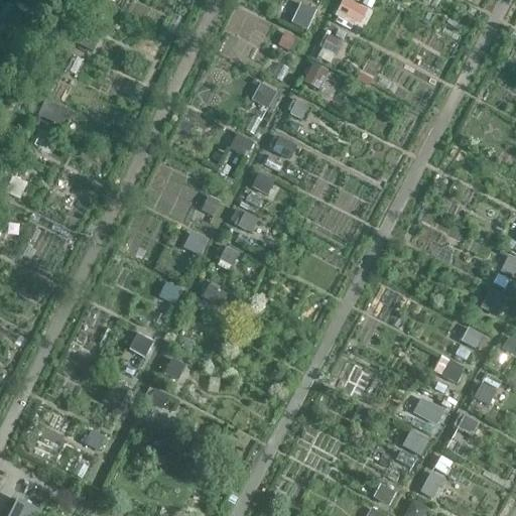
[(351,0),(343,0),(337,14),(361,26),(370,9),(351,0)]
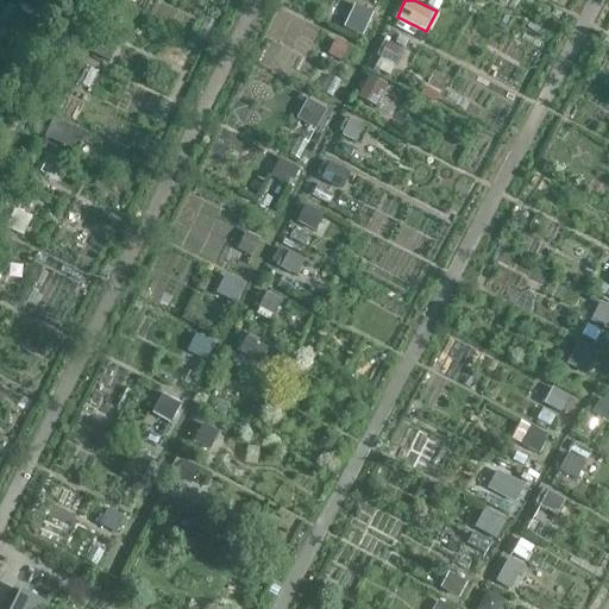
[(356,4),(345,26),(364,36),(375,12),(356,4)]
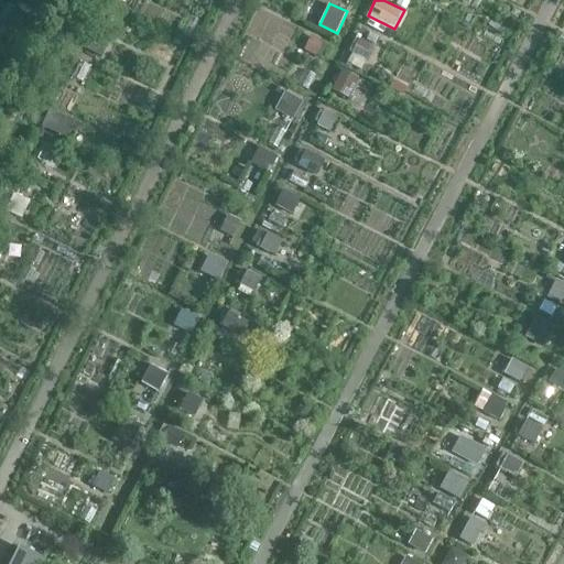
[(353,60),(368,62),(370,43),(356,41),(353,60)]
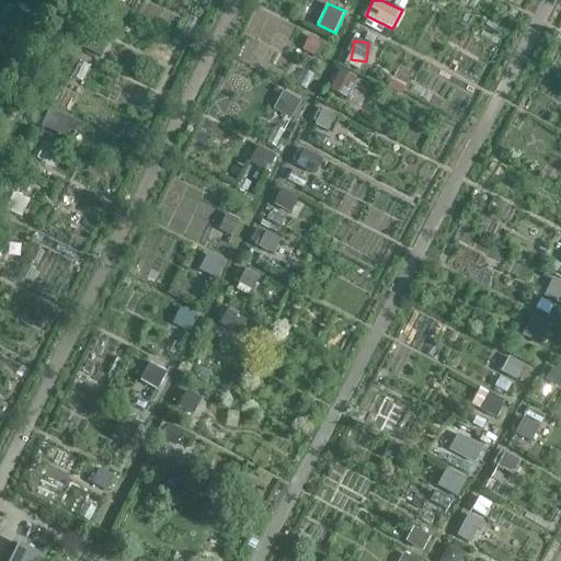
[(331,89),(348,98),(358,77),(341,68),(331,89)]
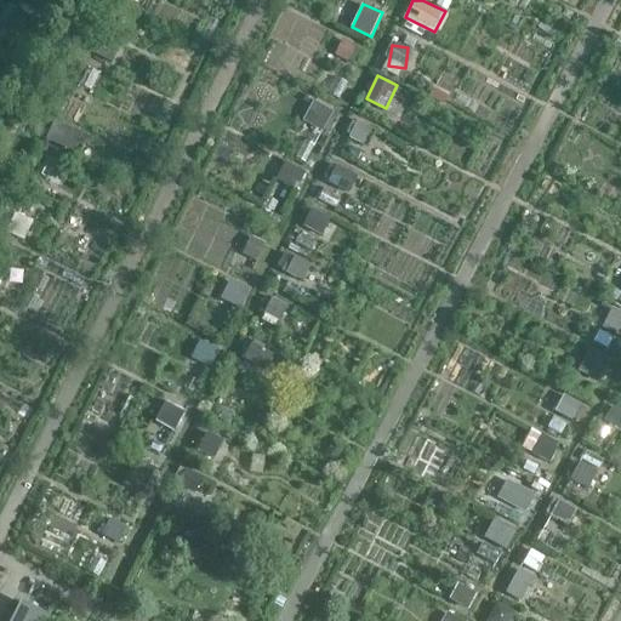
[(315,98),(305,120),(325,130),(336,108),(315,98)]
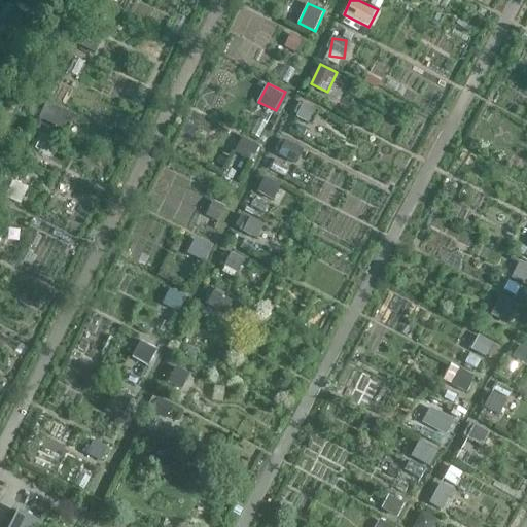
[(46,102),(39,116),(62,128),(69,112),(46,102)]
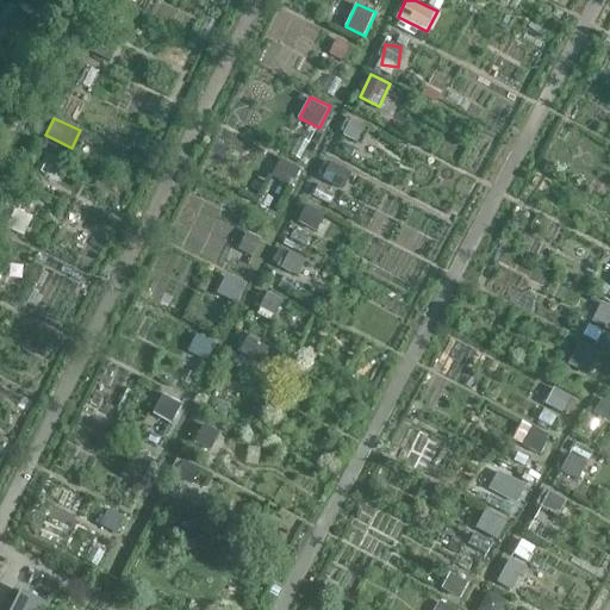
[(346,187),(350,170),(331,163),(325,180),(346,187)]
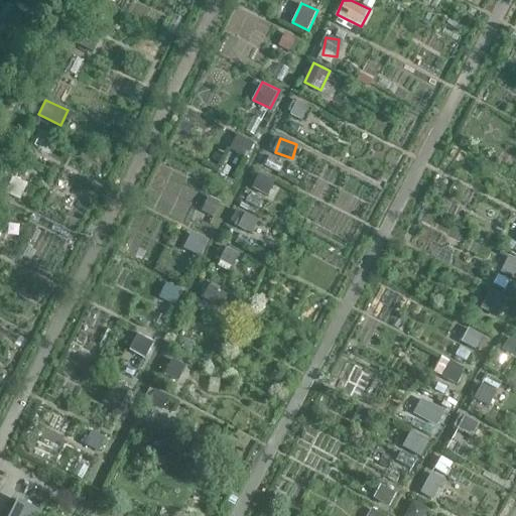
[(253,187),(273,197),(280,182),(259,173),(253,187)]
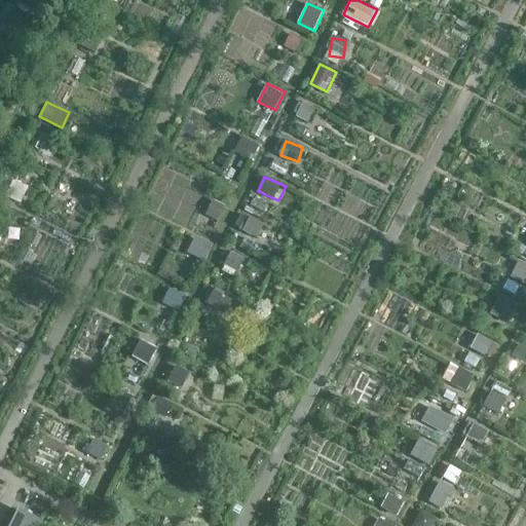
[(250,217),(242,232),(258,239),(265,224),(250,217)]
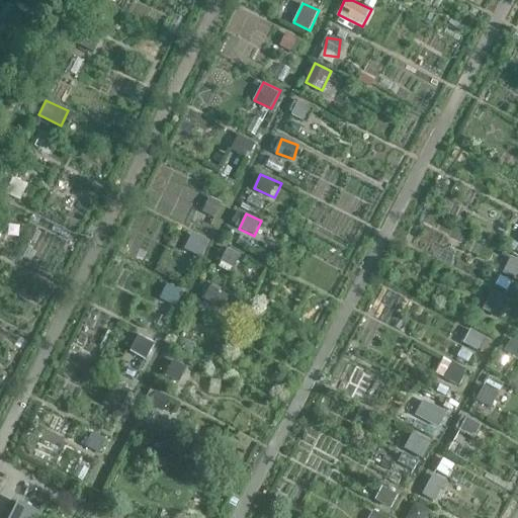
[(192,234),(185,249),(201,257),(208,242),(192,234)]
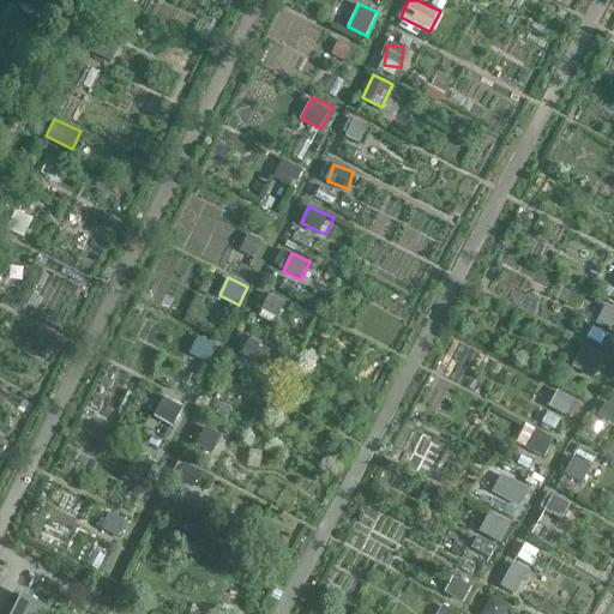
[(260,315),(275,321),(284,301),(270,294),(260,315)]
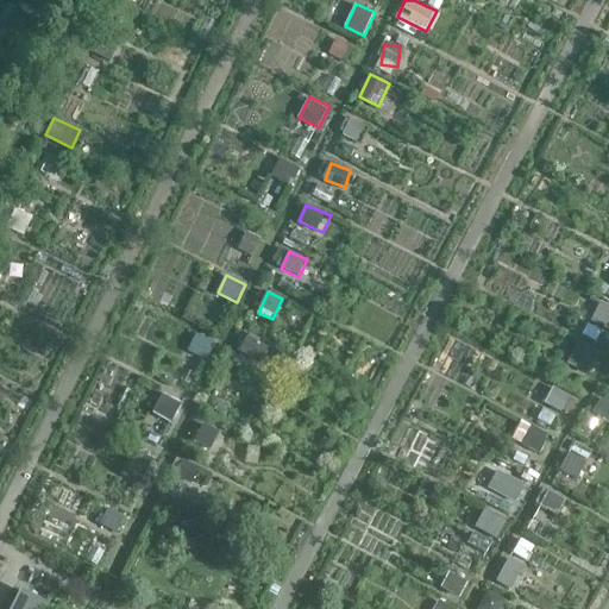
[(592,319),(608,327),(608,305),(601,301),(592,319)]
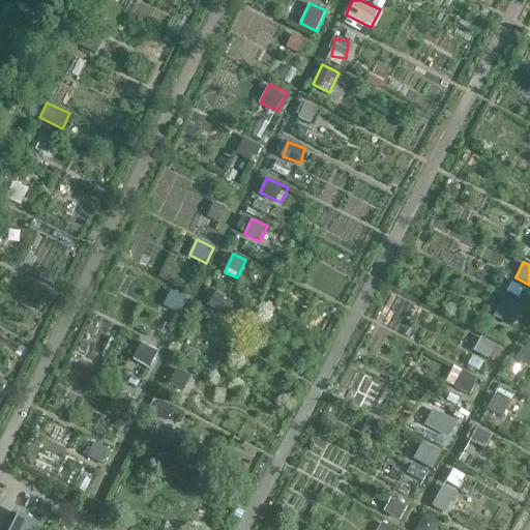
[(504,297),(495,314),(512,324),(522,307),(504,297)]
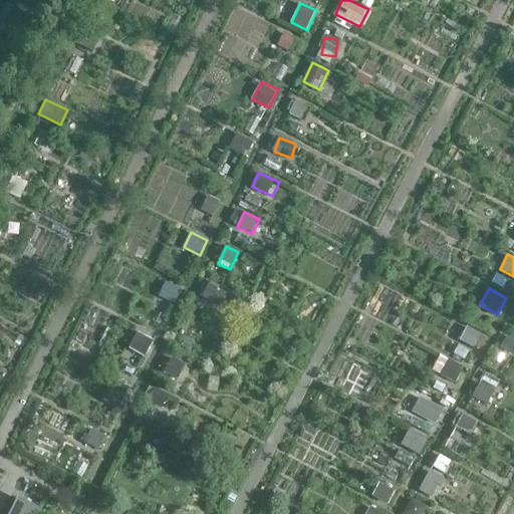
[(475,345),(479,331),(466,327),(462,341),(475,345)]
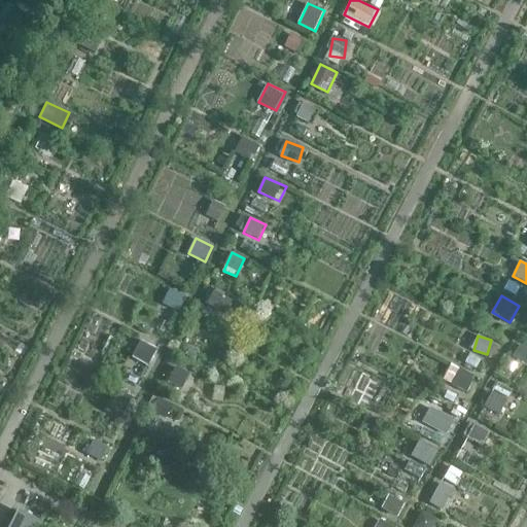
[(140,342),(134,360),(149,365),(155,347),(140,342)]
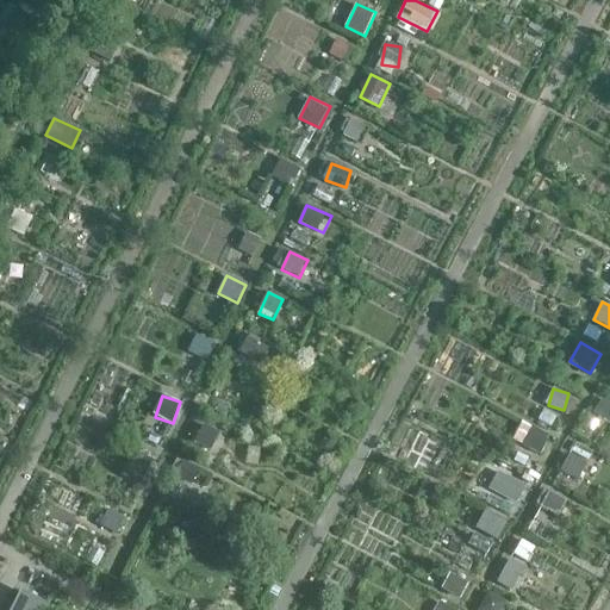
[(523,421),(514,439),(541,453),(551,435),(523,421)]
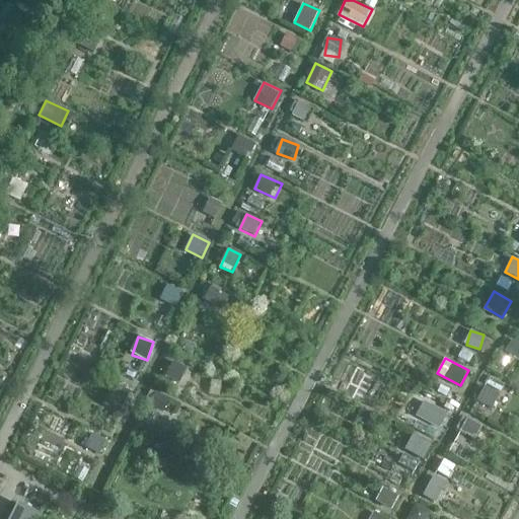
[(167,374),(179,380),(187,367),(174,360),(167,374)]
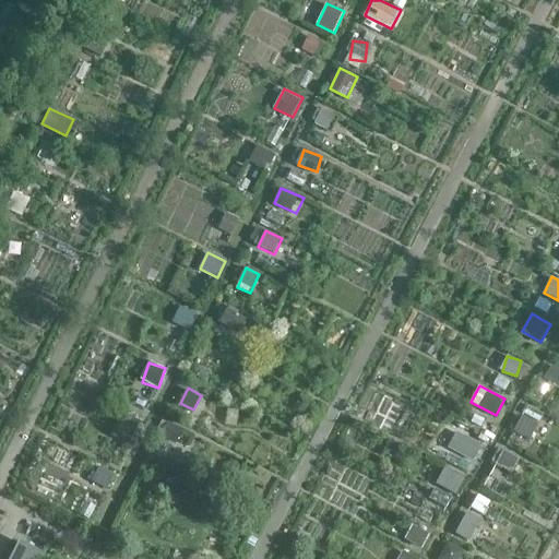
[(458,430),(448,447),(474,461),(483,444),(458,430)]
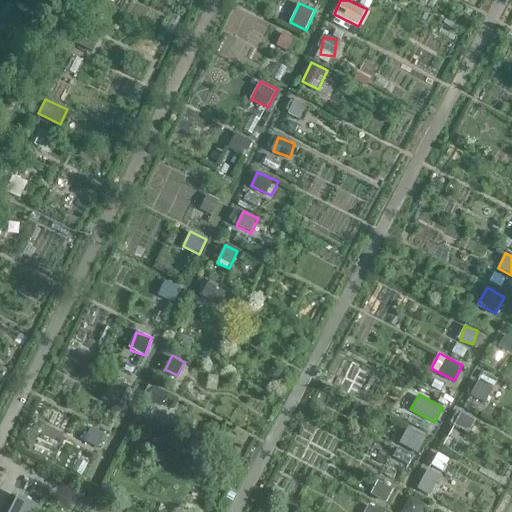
[(469,432),(475,418),(458,412),(453,425),(469,432)]
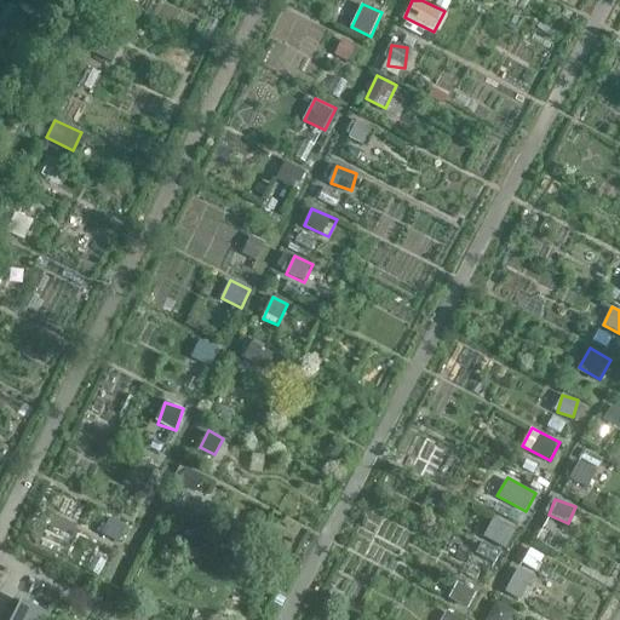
[(483,538),(506,549),(516,528),(493,517),(483,538)]
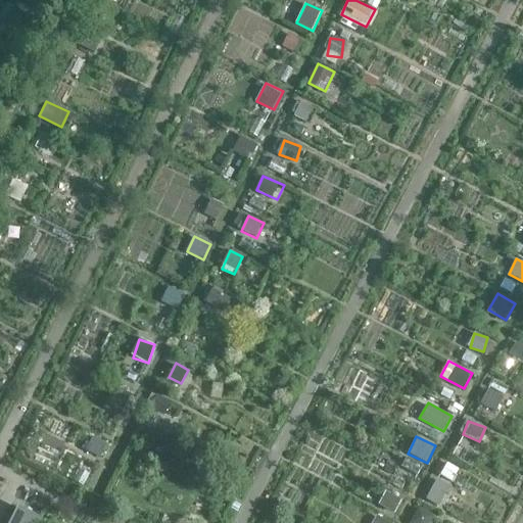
[(455,457),(466,460),(469,443),(459,440),(455,457)]
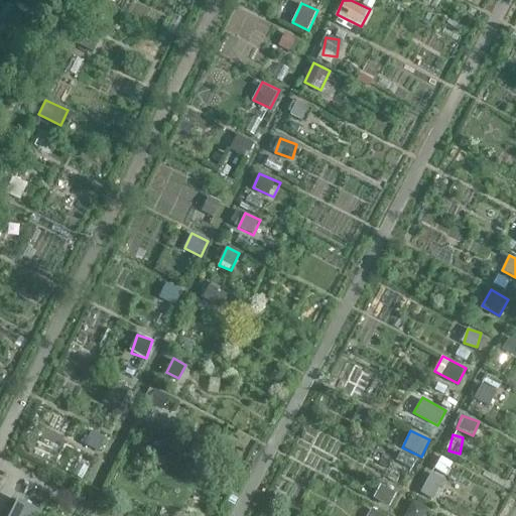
[(439,456),(421,492),(434,499),(453,462),(439,456)]
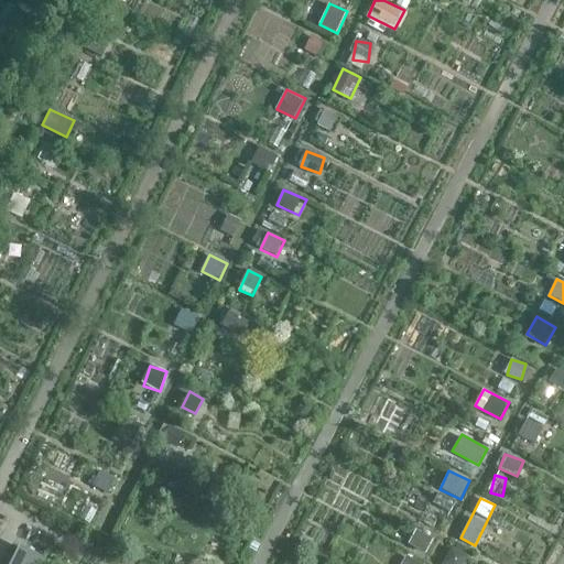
[(41,563),(44,555),(17,544),(8,563),(41,563)]
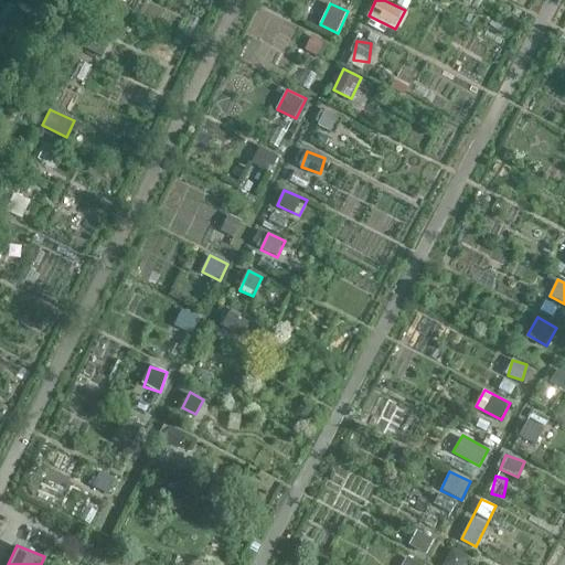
[(451,548),(443,564),(465,564),(469,556),(451,548)]
